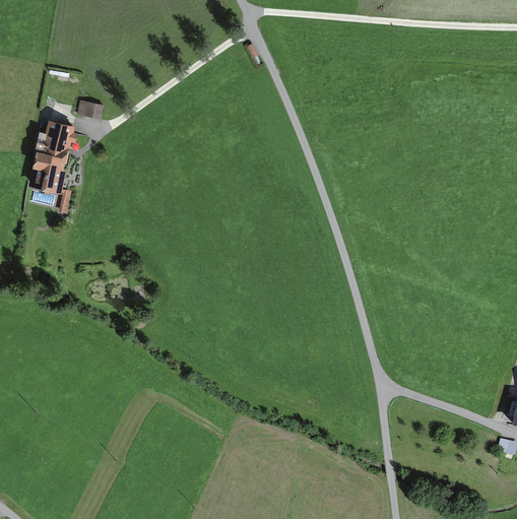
[(249,58),(255,56),(250,44),(244,47),(249,58)]
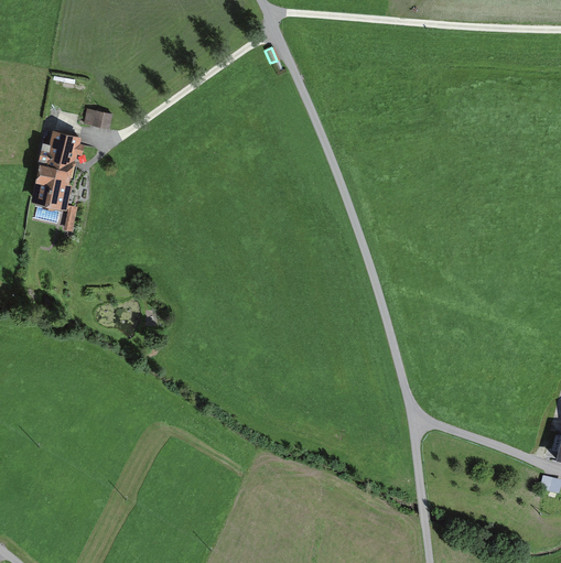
[(105,131),(110,115),(86,107),(81,122),(105,131)]
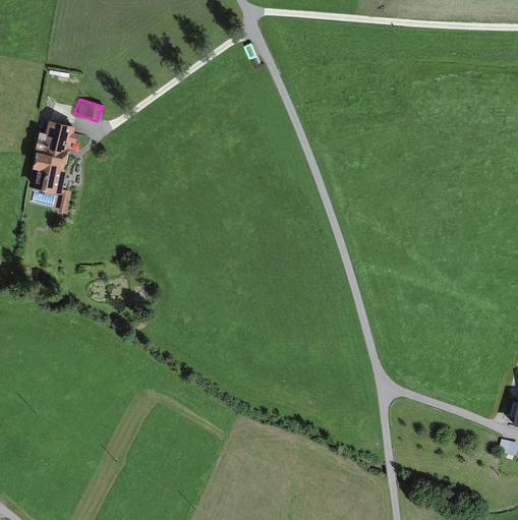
[(70,123),(48,119),(45,132),(40,130),(29,181),(57,186),(67,136),(70,137),(71,130),(68,129),(70,123)]
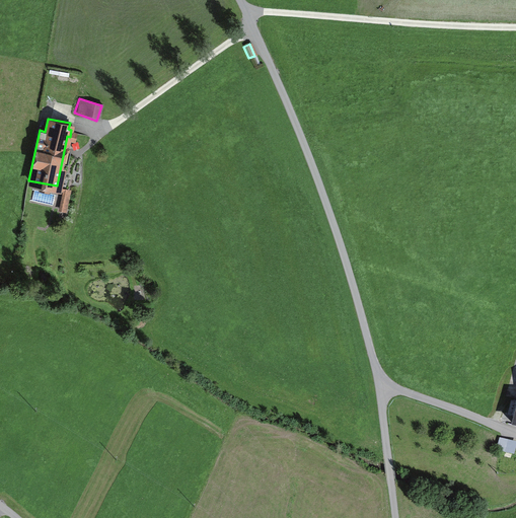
[(68,190),(62,189),(57,208),(63,209),(68,190)]
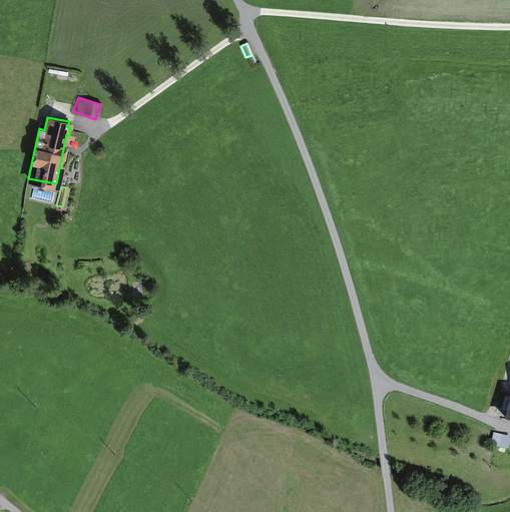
[(503,436),(487,432),(484,444),(500,448),(503,436)]
